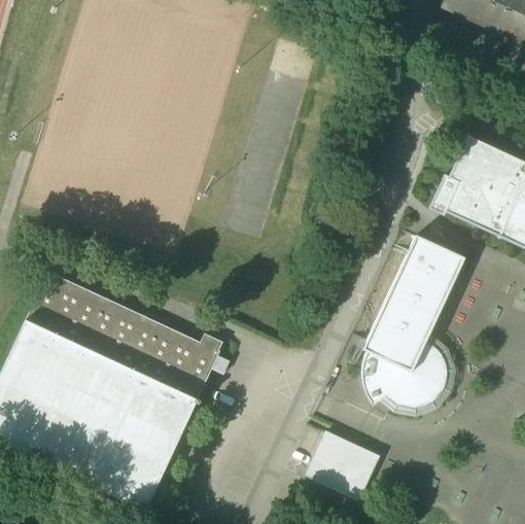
[(446,0),(444,5),(524,42),(524,0),(446,0)]
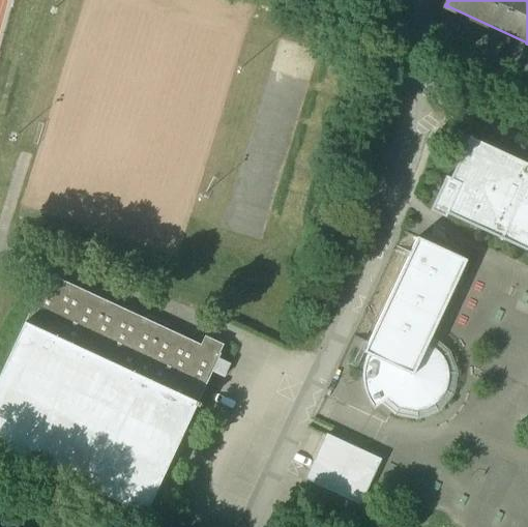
[(527,163),(472,137),(473,136),(471,135),(451,176),(448,175),(432,209),(447,216),(449,213),(527,249),(527,163)]
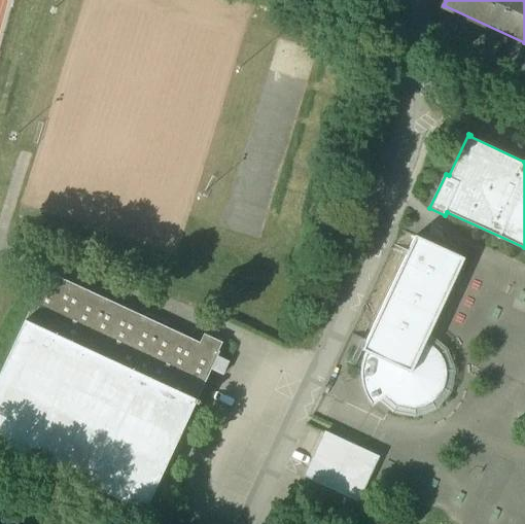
[(417,234),(363,348),(368,350),(413,371),(427,340),(466,256),(417,234)]
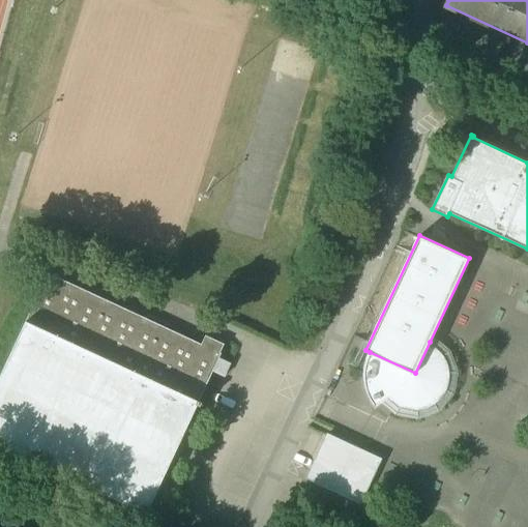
[(201,343),(49,272),(26,321),(199,402),(222,353),(220,352),(224,344),(214,340),(204,335),(201,343)]
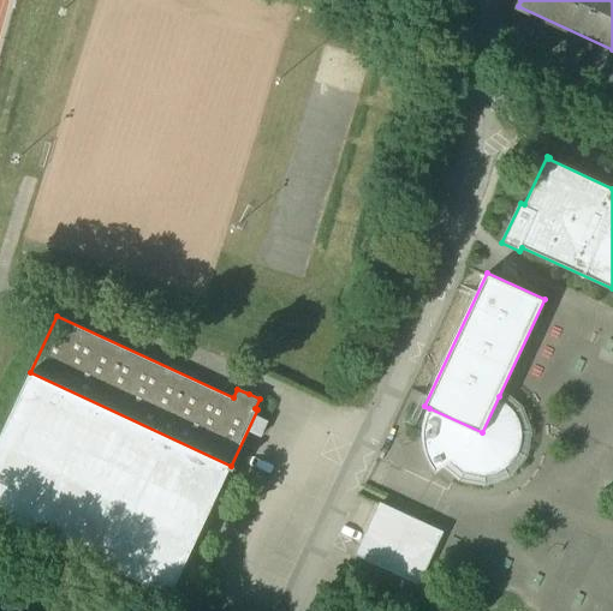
[(231,466),(30,372),(0,436),(0,515),(171,595),(231,466)]
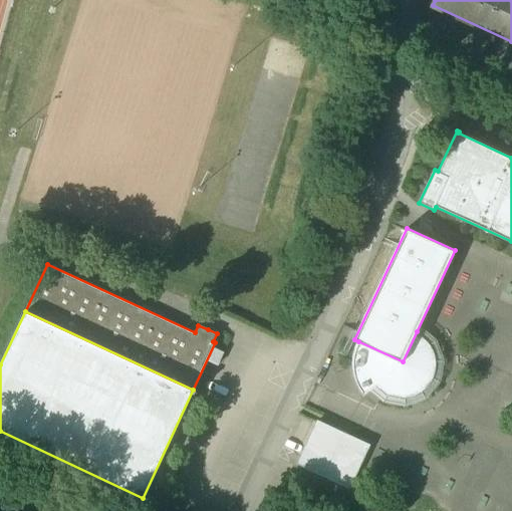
[(357,382),(364,395),(377,386),(389,394),(402,397),(415,396),(426,389),(434,377),(437,364),(435,351),(428,339),(417,331),(403,361),(358,341),(354,354),(353,368),(357,382)]
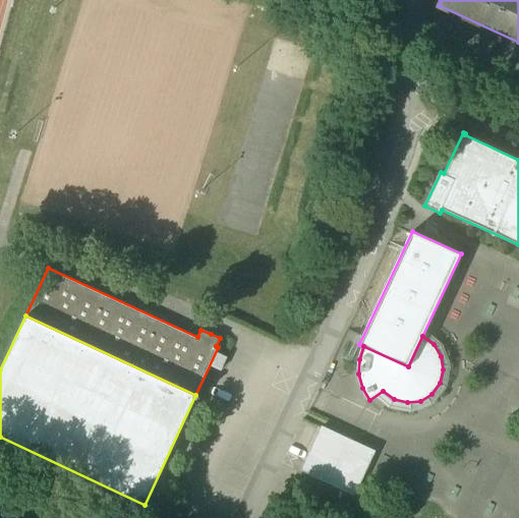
[(356,495),(376,450),(324,426),(303,471),(356,495)]
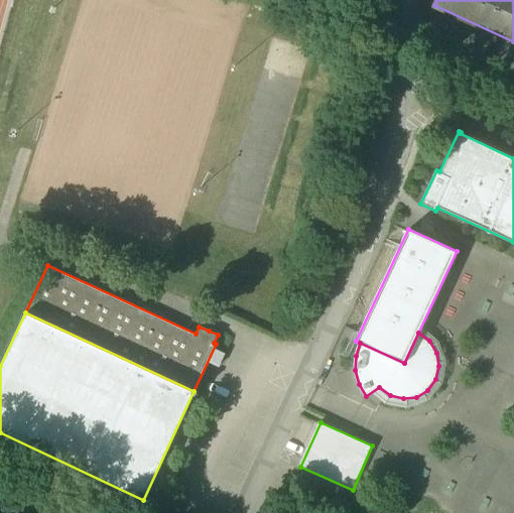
All buildings are outlined.
